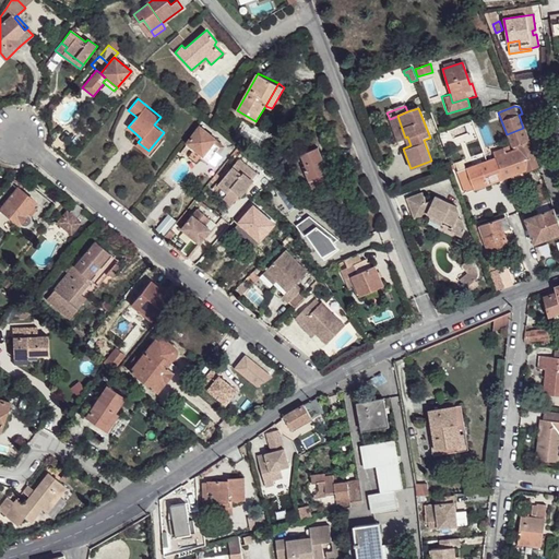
[(496,118),(494,111),(484,116),(486,122),(496,118)]
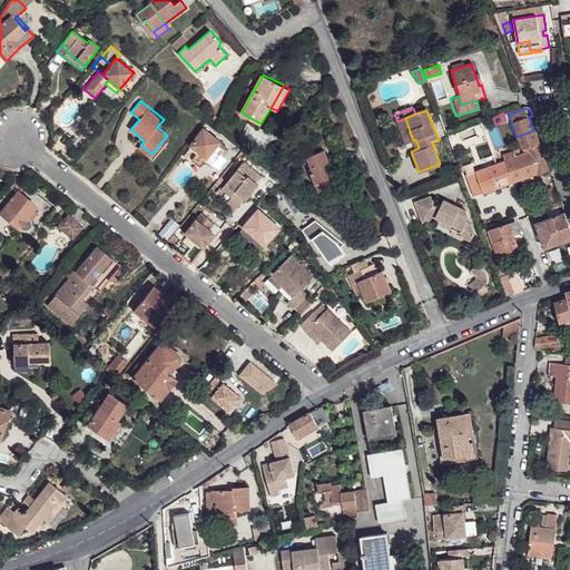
[(413,140),(405,118),(397,121),(405,143),(413,140)]
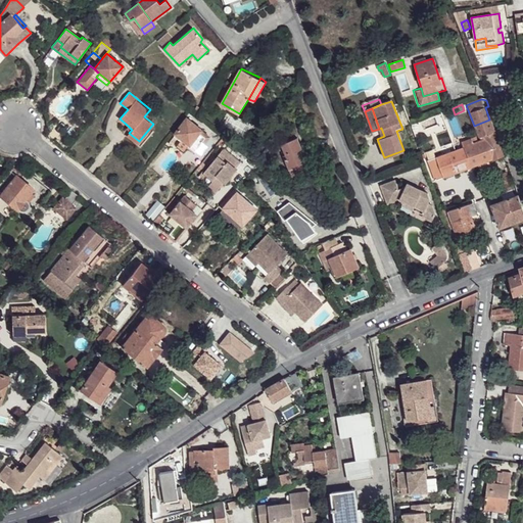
[(190,144),(201,131),(187,120),(176,134),(179,136),(183,139),(190,144)]
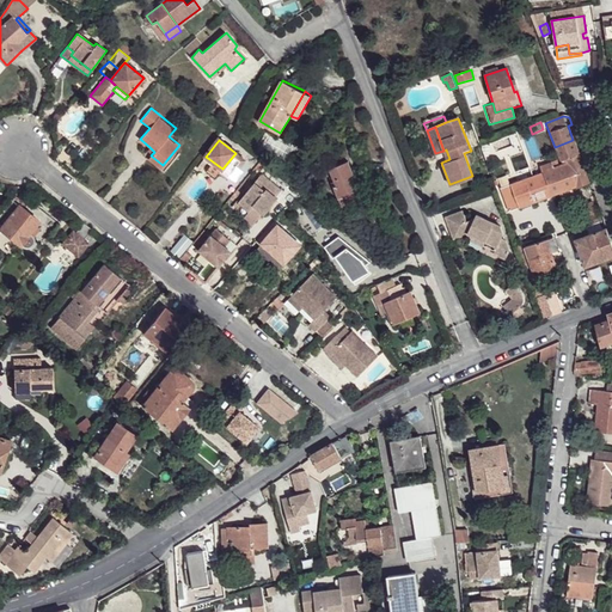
[(573,140),(555,147),(561,159),(577,153),(573,140)]
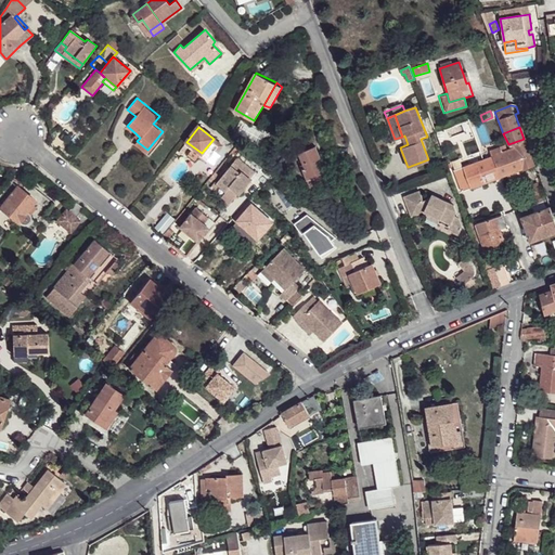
[(219,151),(223,145),(214,139),(202,153),(199,155),(207,159),(216,149),(219,151)]
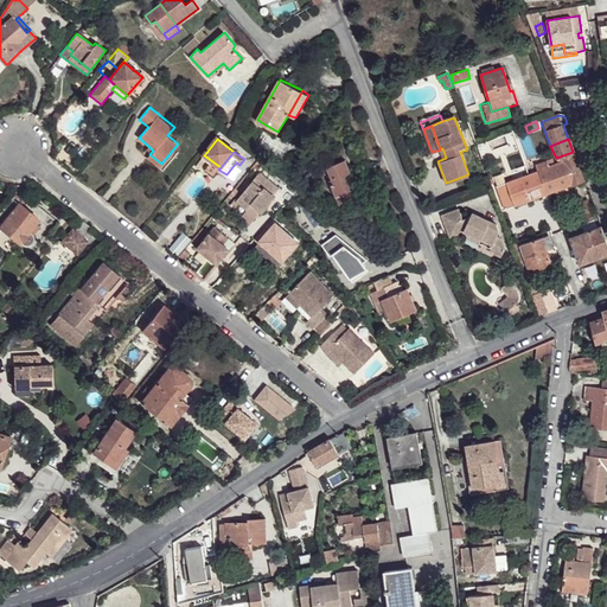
[(572,185),(583,180),(573,152),(556,158),(558,164),(558,165),(563,163),(572,185)]
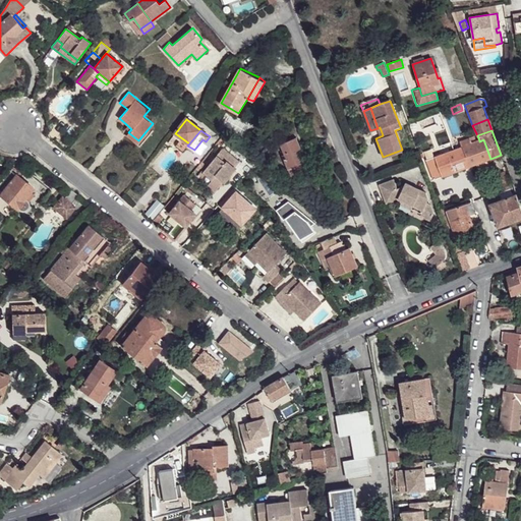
[(138,140),(128,132),(126,135),(135,143),(138,140)]
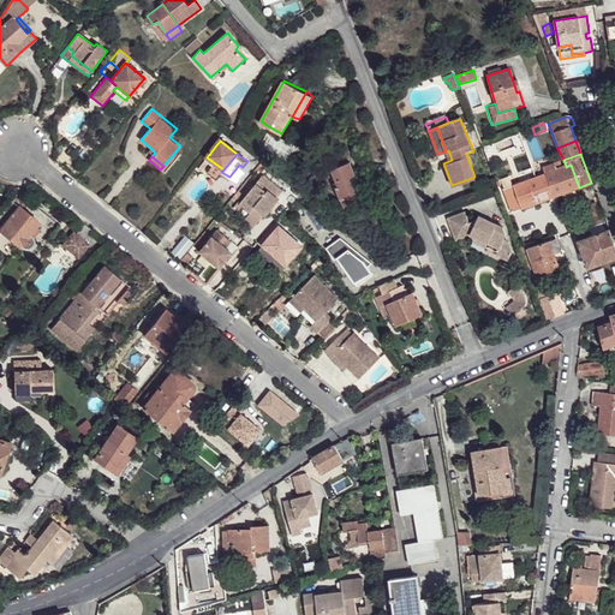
[(201,171),(210,160),(207,157),(198,169),(201,171)]
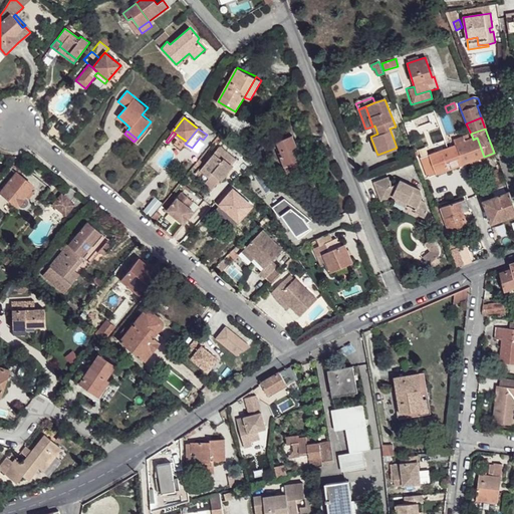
[(303,167),(296,150),(298,150),(292,136),(276,142),(282,155),(281,156),(288,173),(303,167)]
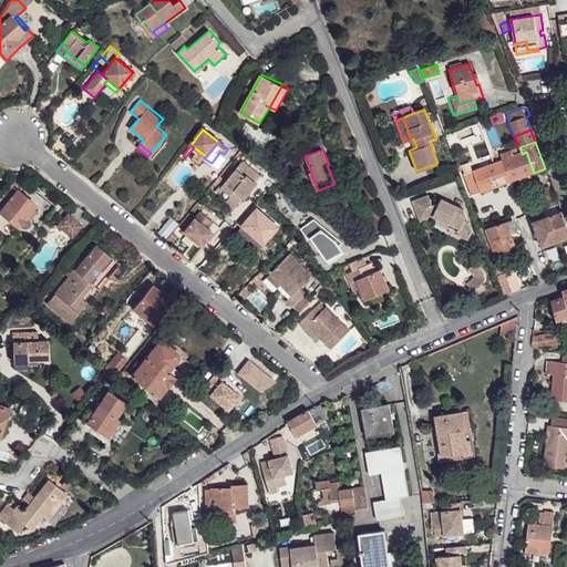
[(206,156),(198,151),(192,158),(199,164),(204,158),(206,156)]
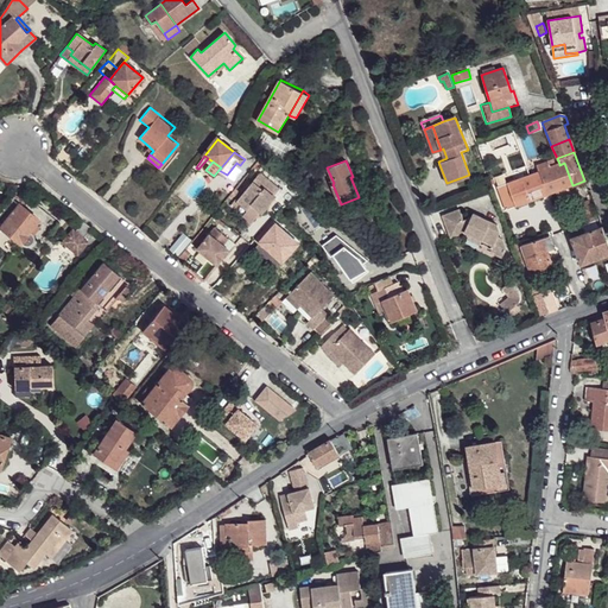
[(549,168),(548,162),(536,166),(538,171),(539,171),(549,168)]
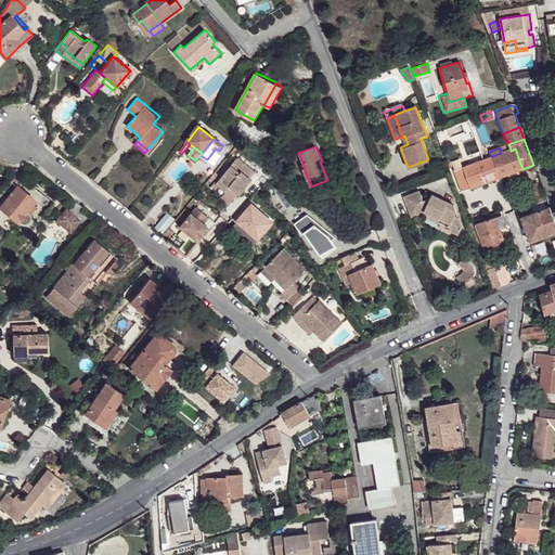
[(523,169),(515,149),(511,151),(511,150),(501,153),(492,156),(500,178),(501,177),(507,175),(519,170),(523,169)]
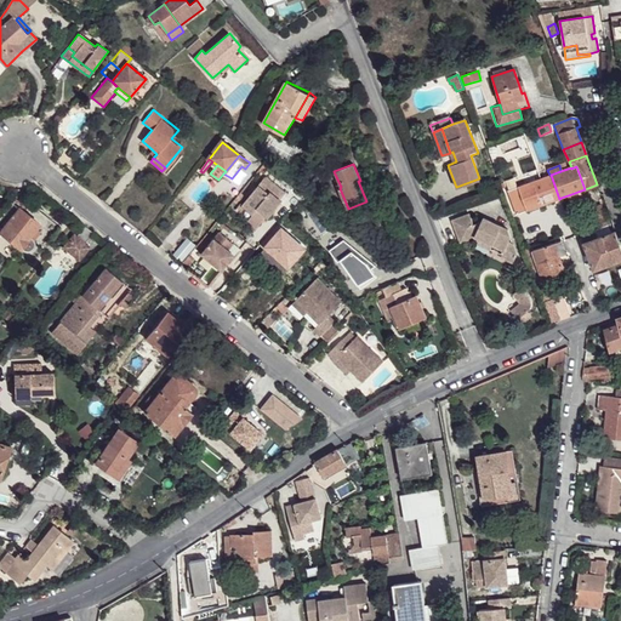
[(541,180),(537,170),(529,172),(531,182),(541,180)]
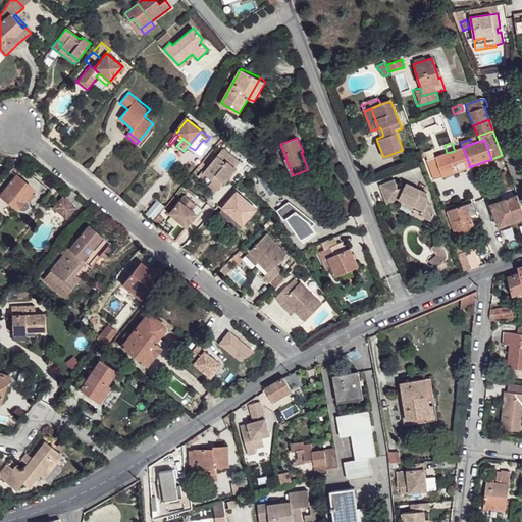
[(470,167),(463,147),(462,147),(455,151),(447,153),(435,157),(442,177),(470,167)]
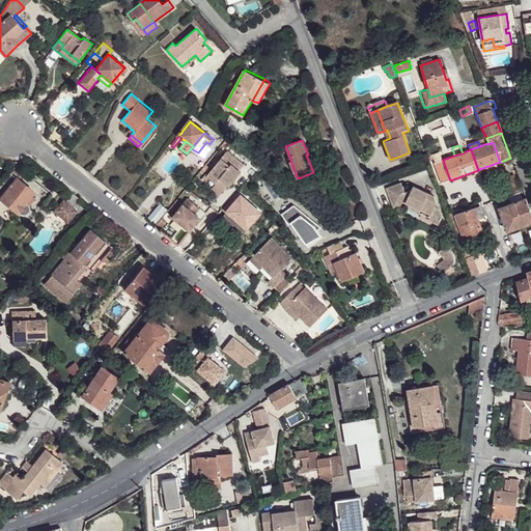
[(212,169),(231,186),(242,173),(239,170),(244,164),(226,150),(212,169)]
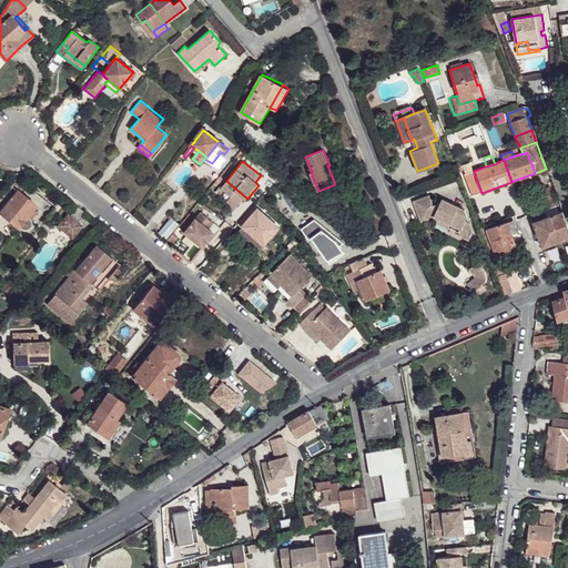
[(300,171),(292,161),(281,169),(288,179),(300,171)]
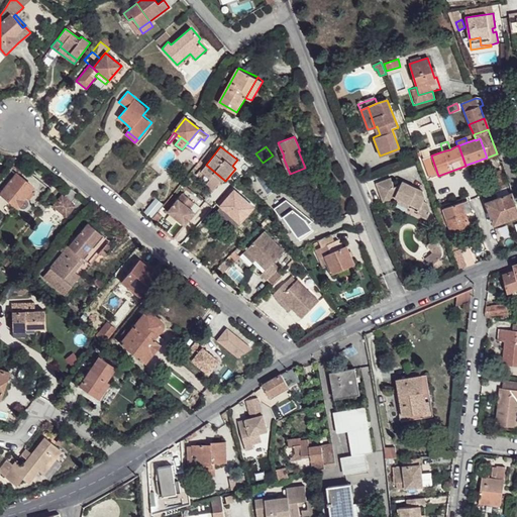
[(422,159),(431,156),(428,148),(420,151),(422,159)]
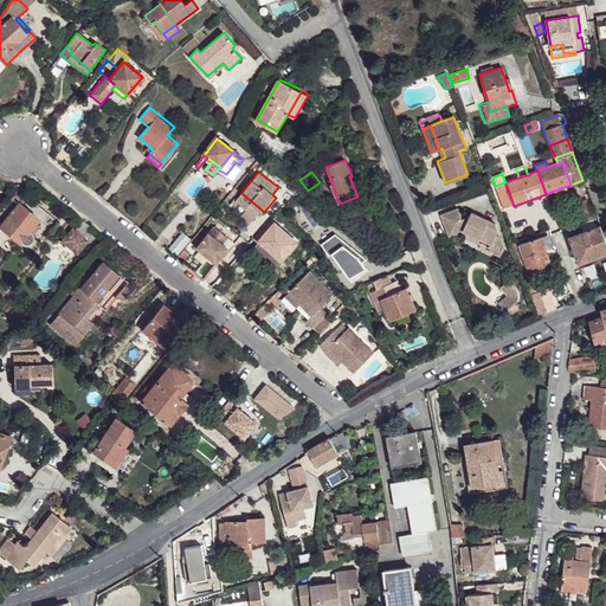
[(505,210),(514,206),(505,182),(495,186),(503,210),(505,210)]
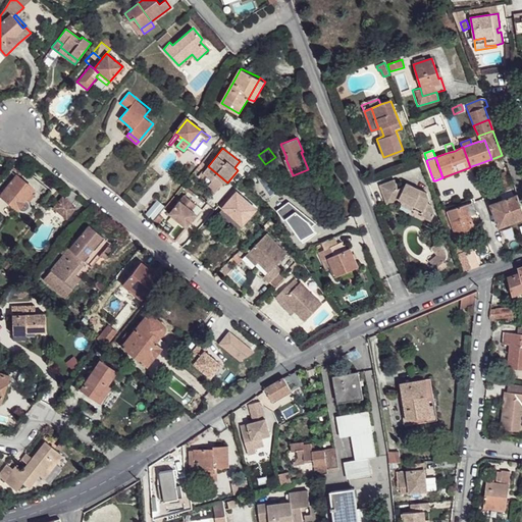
[(491,168),(488,160),(477,164),(479,171),(491,168)]
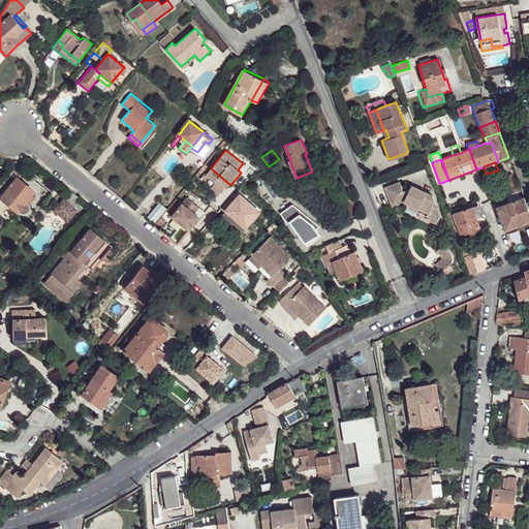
[(230,185),(211,168),(207,174),(216,182),(220,178),(227,184),(229,186),(230,185)]
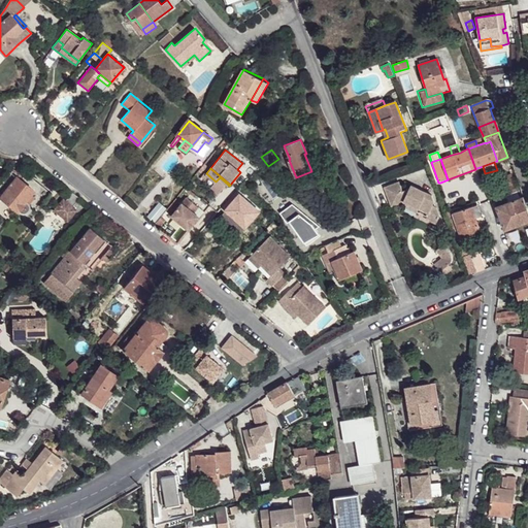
[(0,196),(0,197),(15,177),(17,177),(18,175),(11,170),(0,185),(0,196)]
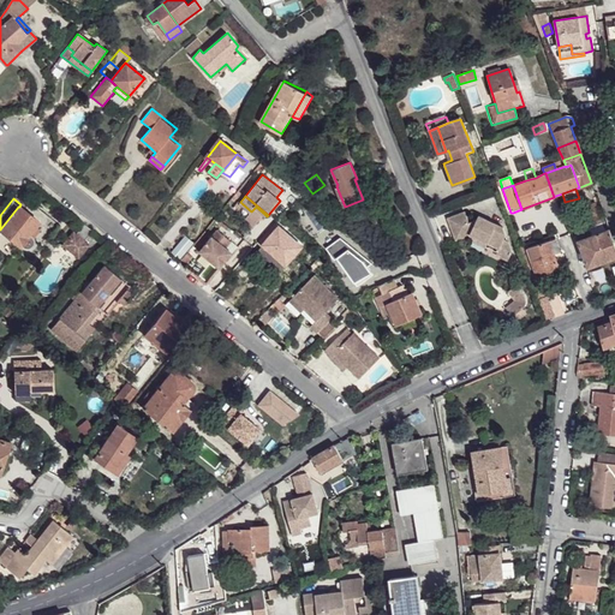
[(591,219),(599,215),(595,201),(586,203),(591,219)]
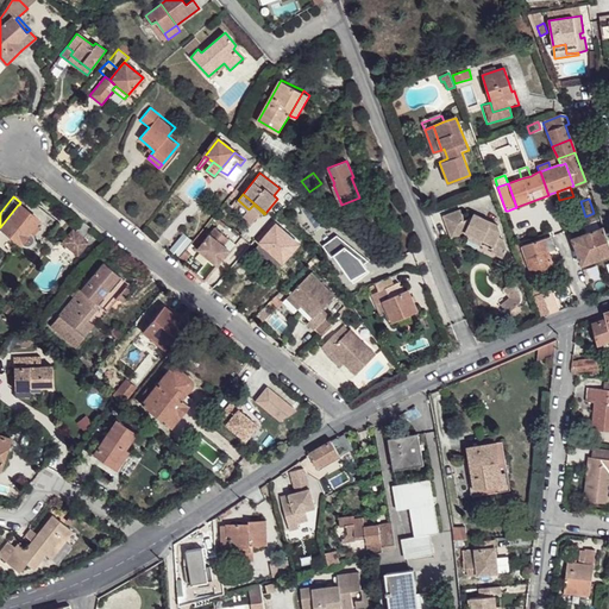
[(36,224),(38,220),(19,205),(18,205),(0,227),(2,228),(20,243),(29,232),(36,224)]
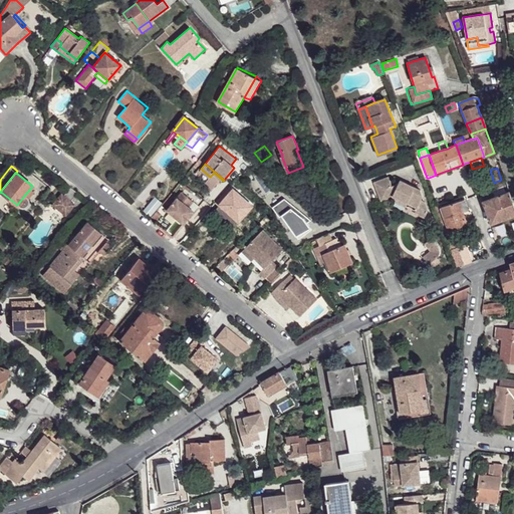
[(214,173),(210,177),(206,182),(214,188),(221,179),(214,173)]
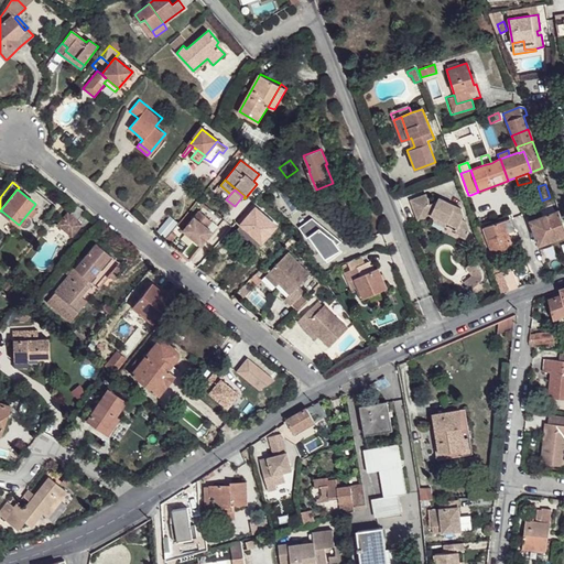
[(427,195),(412,201),(420,220),(431,216),(436,219),(447,227),(459,235),(458,237),(466,240),(469,235),(467,234),(468,229),(466,223),(463,220),(465,216),(462,209),(442,197),(436,207),(431,205),(427,195)]
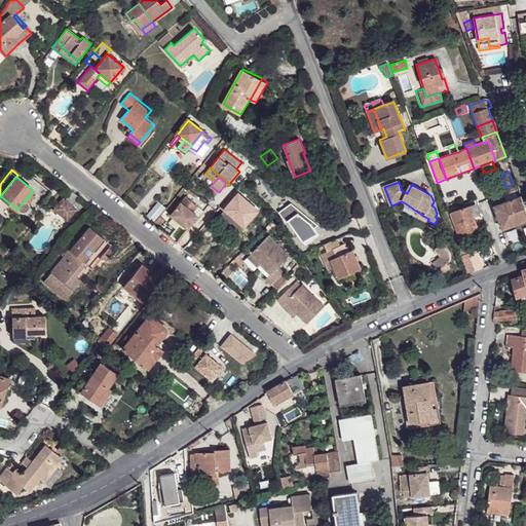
[(79,198),(72,192),(65,200),(63,198),(53,210),(67,221),(76,210),(72,207),(79,198)]
